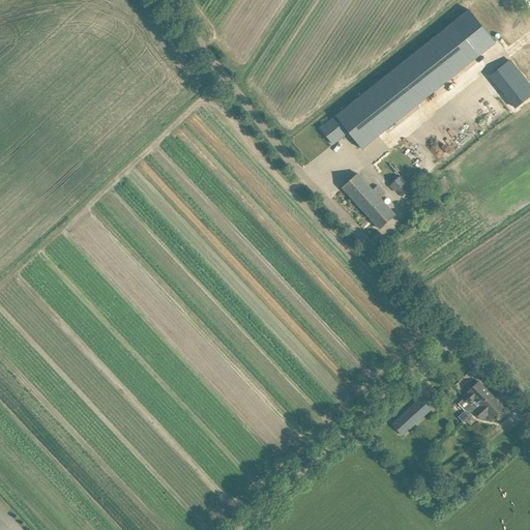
[(320,128),(313,135),(325,151),(333,144),(349,133),(362,149),(495,42),(469,10),(453,23),(320,128)]
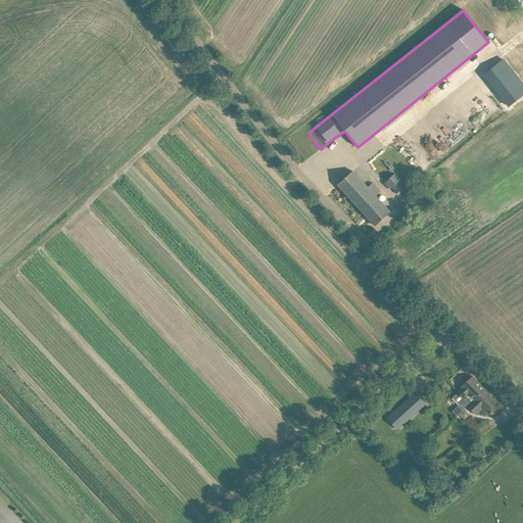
[(522,95),(522,84),(503,59),(483,75),(507,103),(509,106),(522,95)]
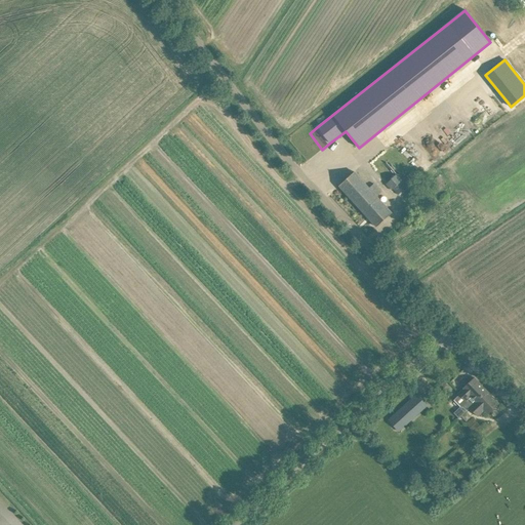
[(398,194),(411,183),(406,176),(402,180),(380,155),(369,164),(392,190),(393,189),(398,194)]
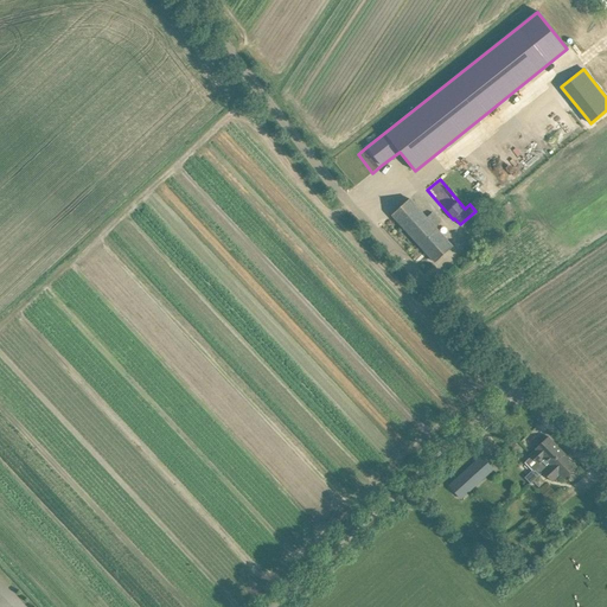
[(433,211),(432,213),(426,218),(409,199),(393,215),(435,262),(453,247),(435,228),(440,223),(441,222),(433,211)]
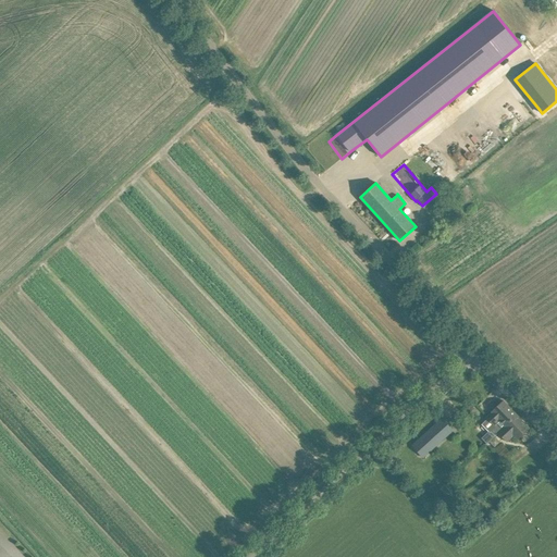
[(505,425),(517,415),(503,400),(492,411),(492,412),(486,417),(494,425),(499,420),(505,425)]
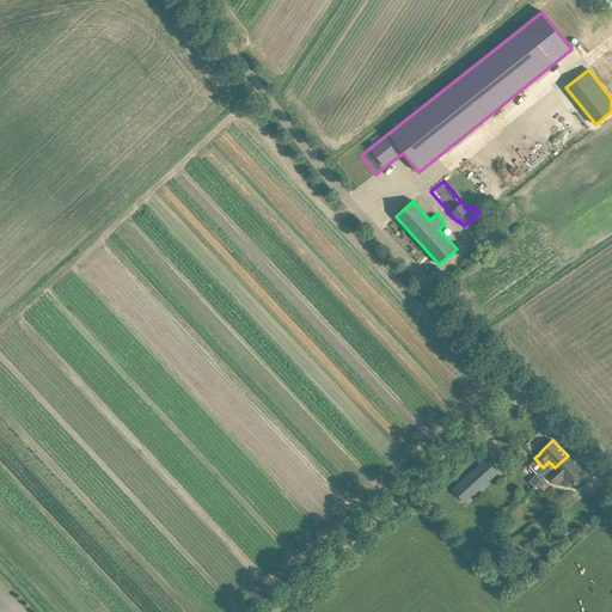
[(518,445),(512,450),(515,454),(521,448),(518,445)]
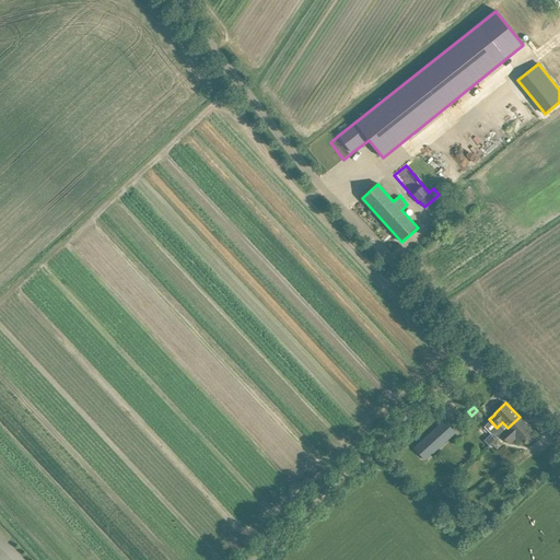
[(510,444),(516,438),(521,442),(533,431),(520,417),(508,428),(501,434),(510,444)]
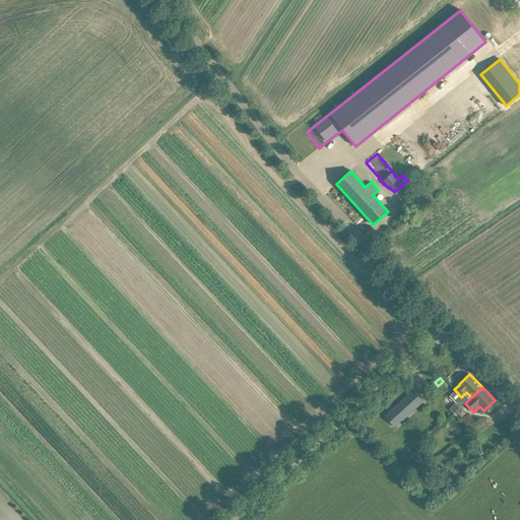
[(403,420),(423,402),(412,390),(393,408),(403,420)]
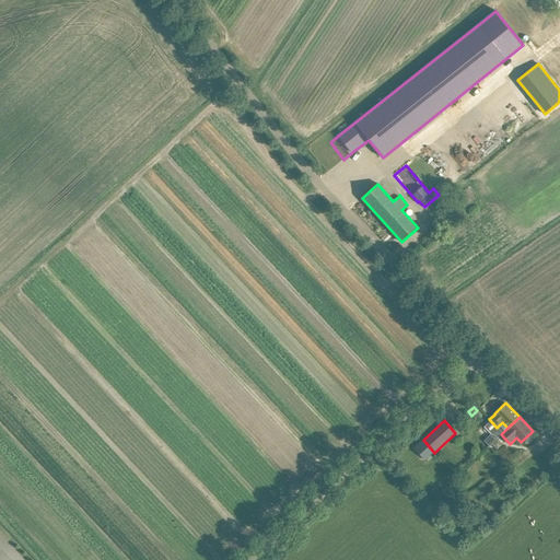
[(426,459),(434,453),(423,440),(415,447),(426,459)]
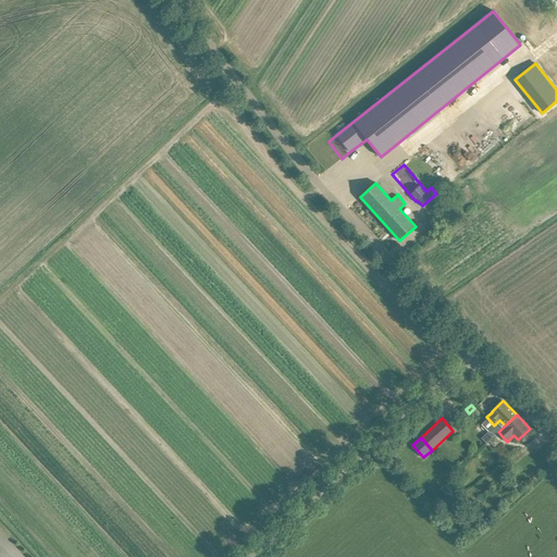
[(495,449),(504,461),(511,455),(503,443),(495,449)]
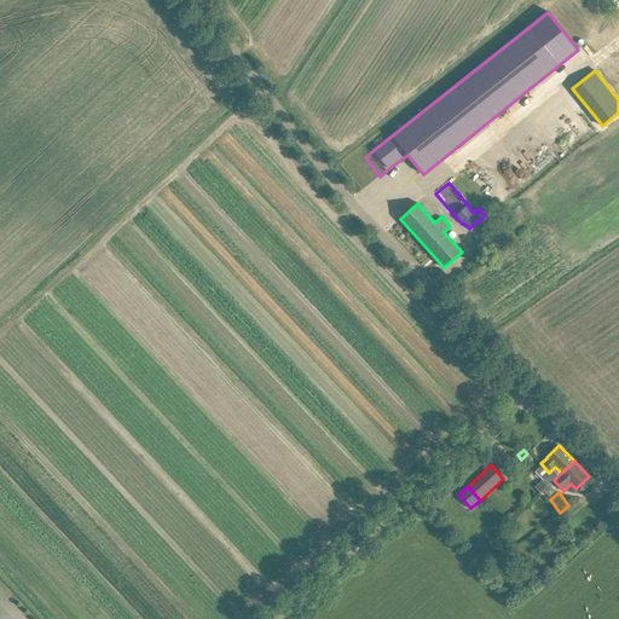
[(499,555),(515,543),(505,530),(490,543),(499,555)]
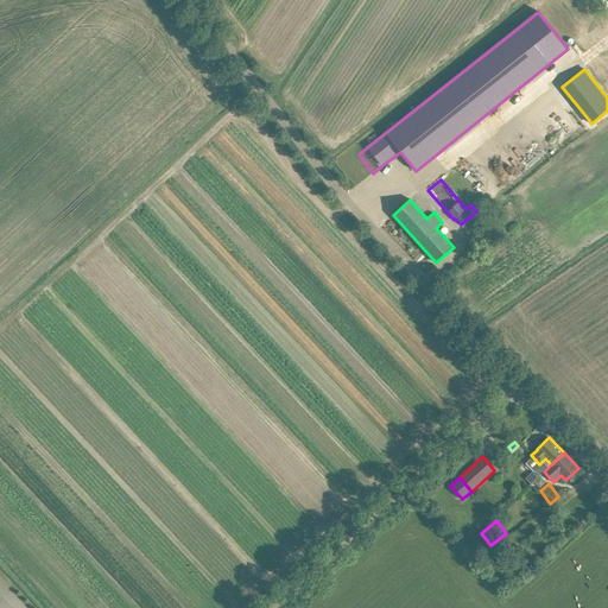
All buildings are outlined.
